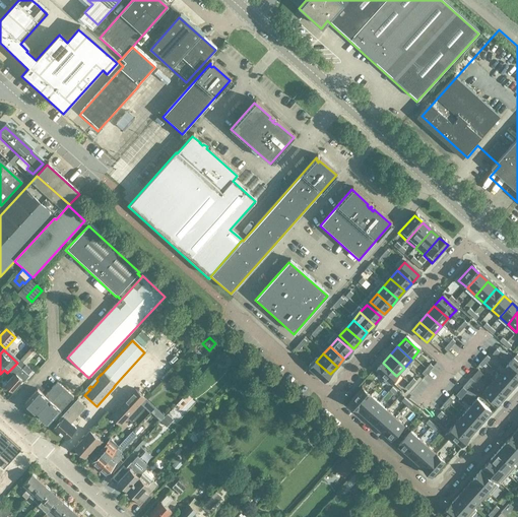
[(517,365),(517,364),(512,360),(505,369),(517,380),(517,365)]
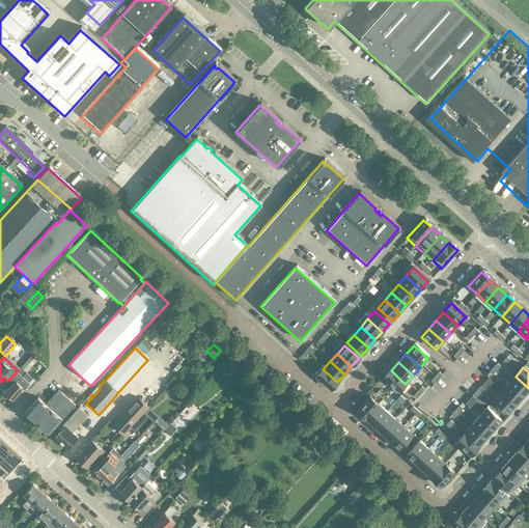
[(315,378),(330,390),(337,382),(323,369),(315,378)]
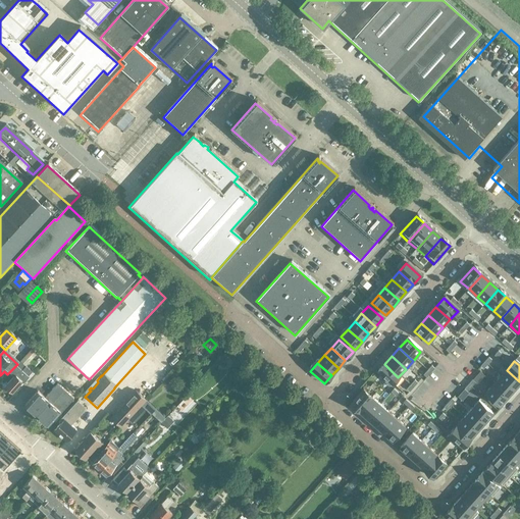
[(27,379),(31,375),(18,364),(14,369),(14,368),(7,376),(11,379),(3,390),(11,396),(26,379),(27,379)]
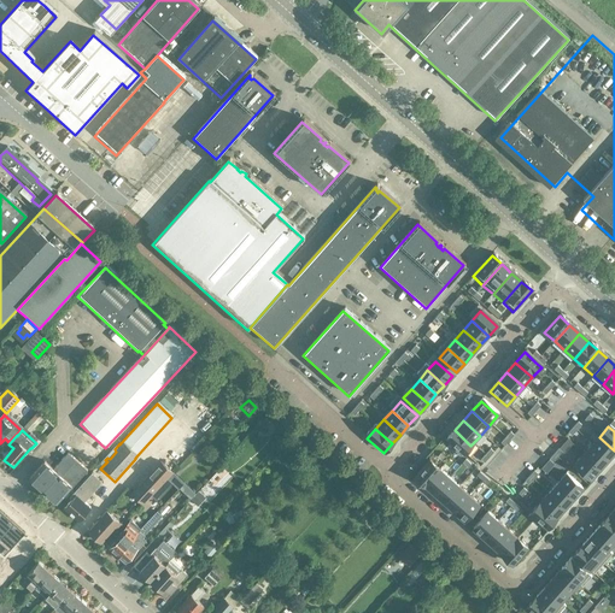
[(445,440),(462,455),(470,446),(455,430),(445,440)]
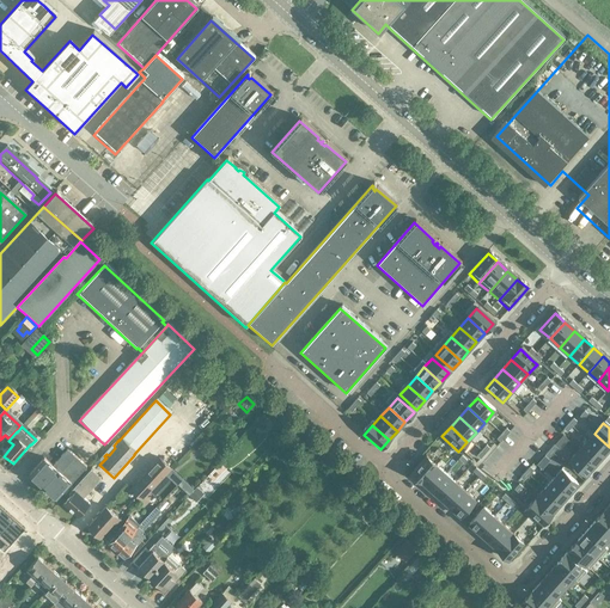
[(602,458),(609,448),(609,447),(595,434),(585,443),(602,458)]
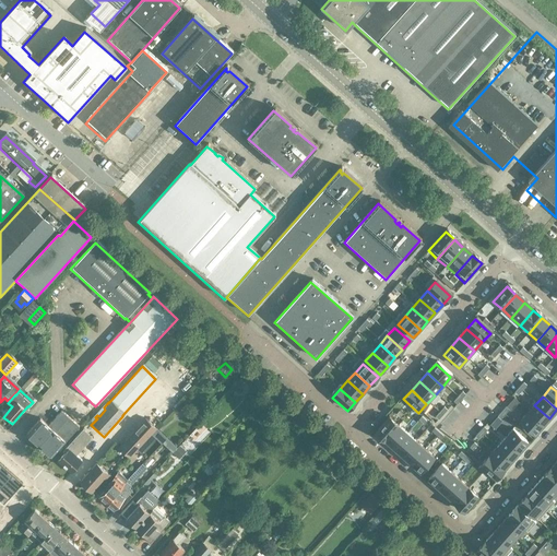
[(549,418),(534,405),(526,414),(542,427),(549,418)]
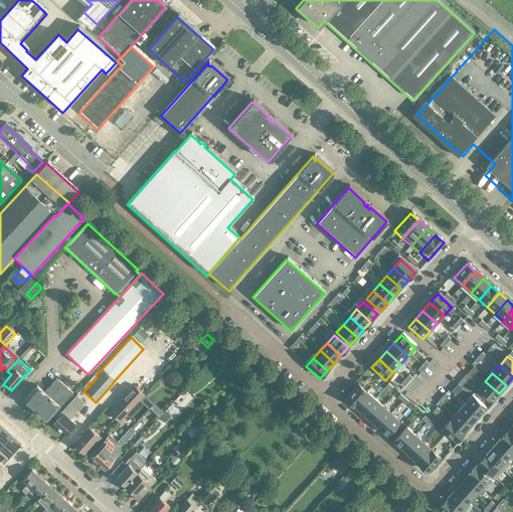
[(35,388),(23,401),(45,421),(55,410),(57,411),(71,395),(61,387),(54,380),(42,394),(35,388)]
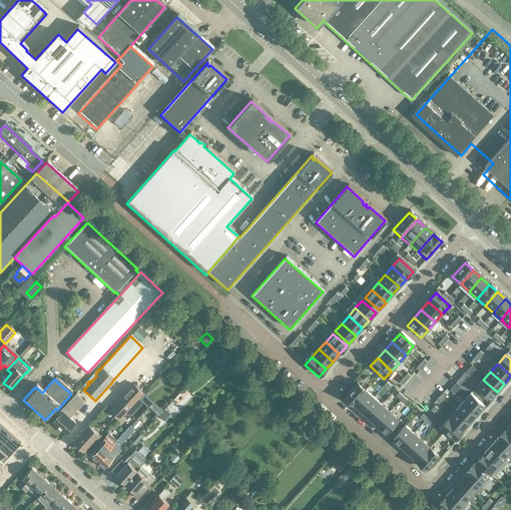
[(476,388),(490,400),(497,392),(483,380),(476,388)]
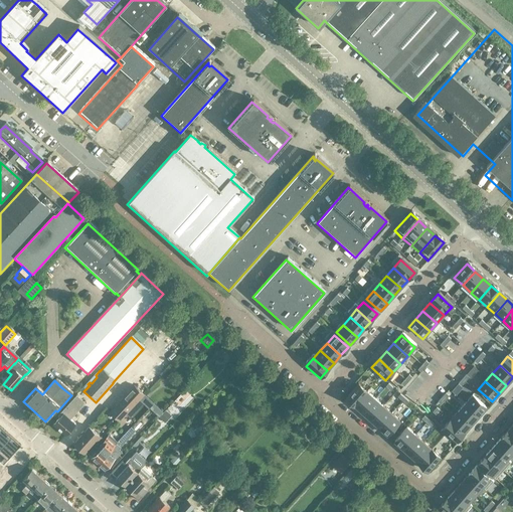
[(345,400),(353,407),(365,393),(357,386),(345,400)]
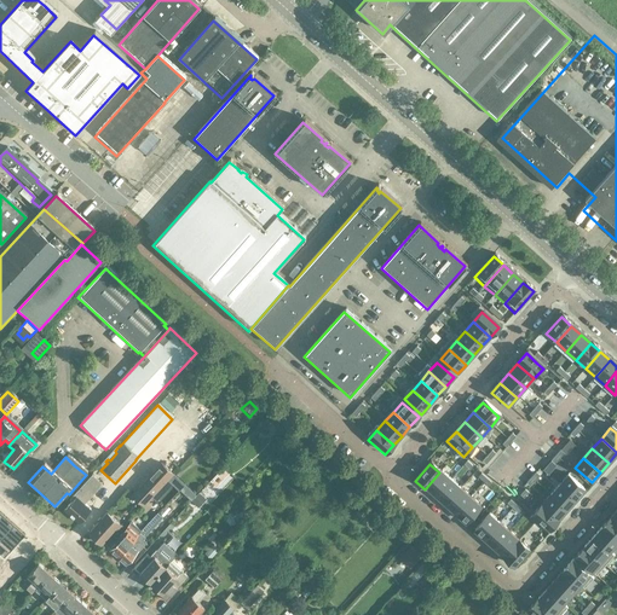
[(142,509),(150,499),(155,504),(169,487),(165,483),(171,477),(160,466),(131,498),(142,509)]
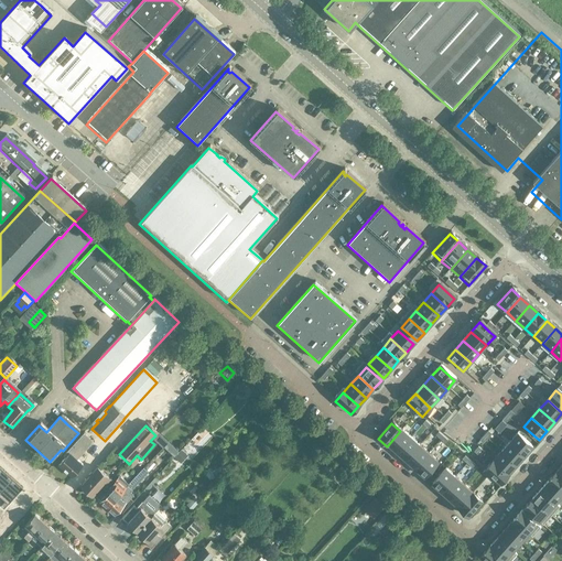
[(194,456),(213,438),(203,429),(184,448),(194,456)]
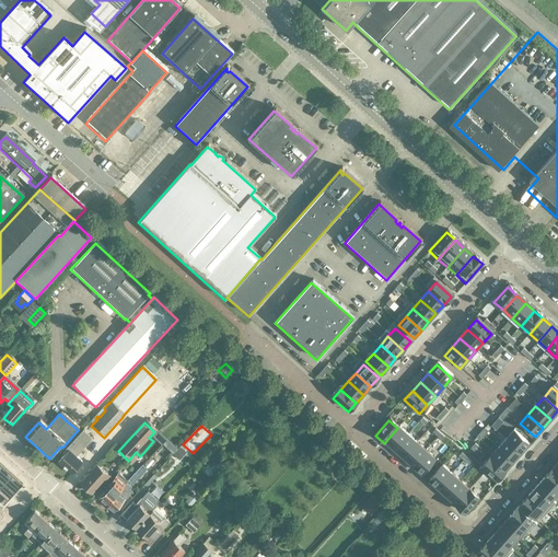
[(397,428),(384,443),(393,451),(406,436),(397,428)]
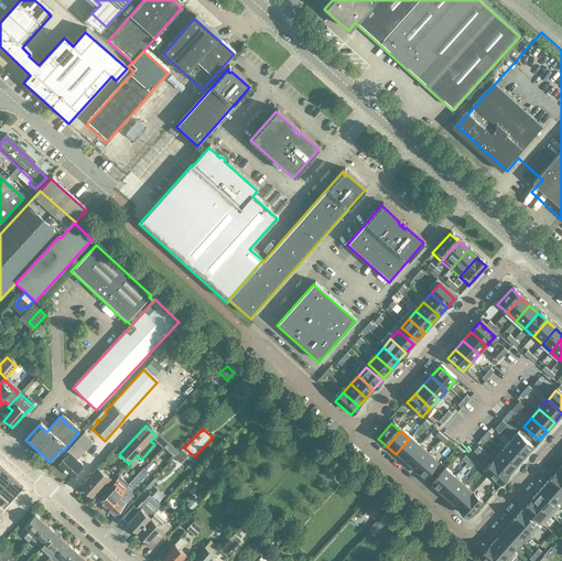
[(74,462),(90,444),(82,435),(62,457),(64,460),(56,468),(69,479),(80,467),(74,462)]
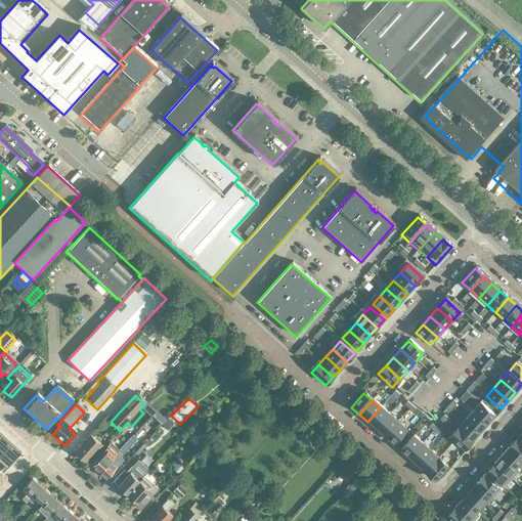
[(471,413),(485,426),(492,417),(479,404),(471,413)]
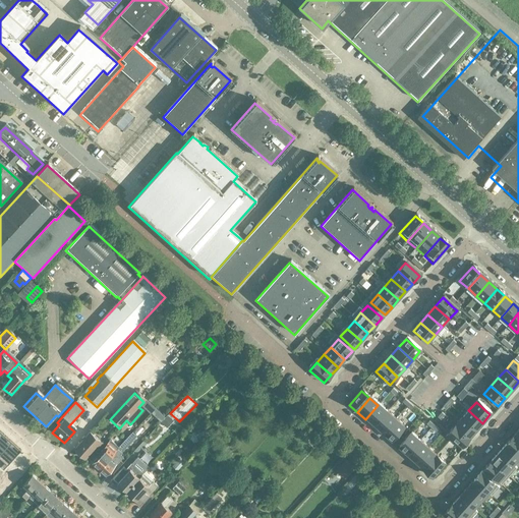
[(386,413),(378,405),(365,419),(373,426),(386,413)]
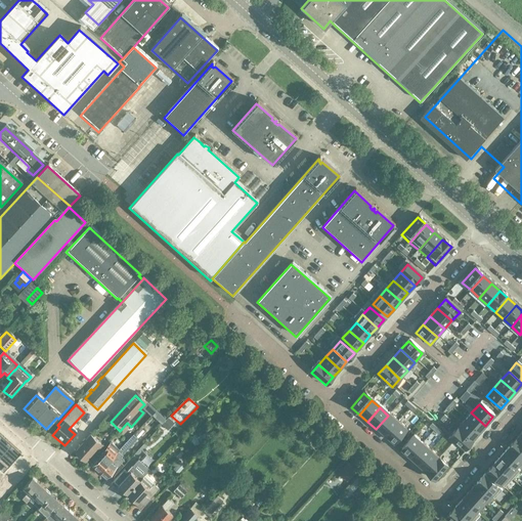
[(150,417),(161,425),(165,420),(156,411),(150,417)]
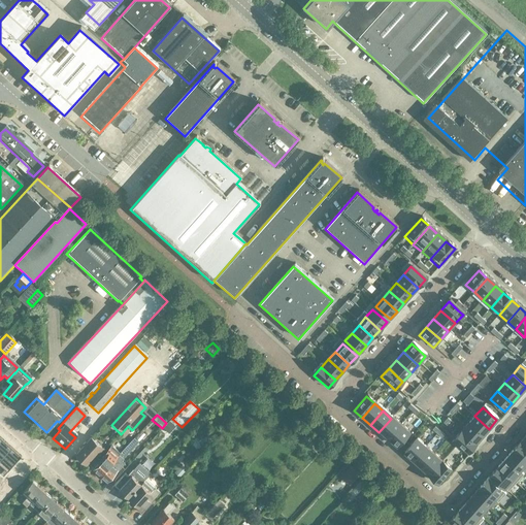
[(467,424),(482,437),(489,429),(474,416),(467,424)]
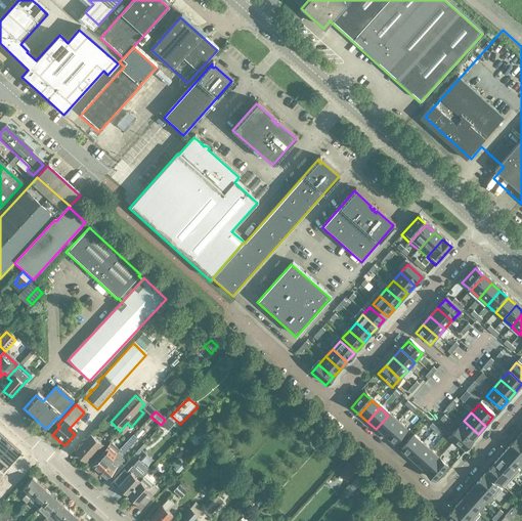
[(376,429),(384,437),(396,423),(388,416),(376,429)]
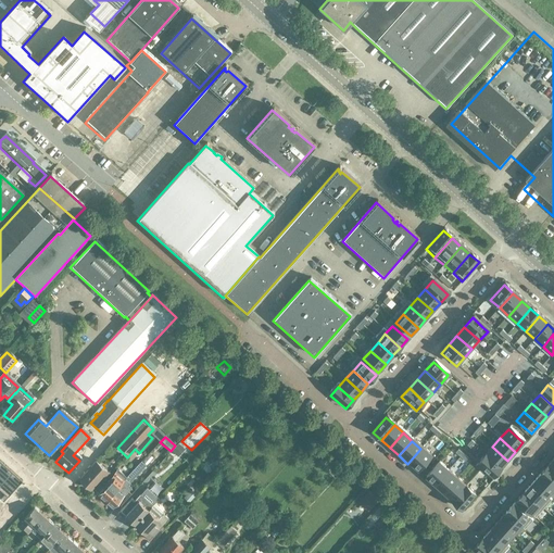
[(176,457),(184,450),(177,444),(171,452),(176,457)]
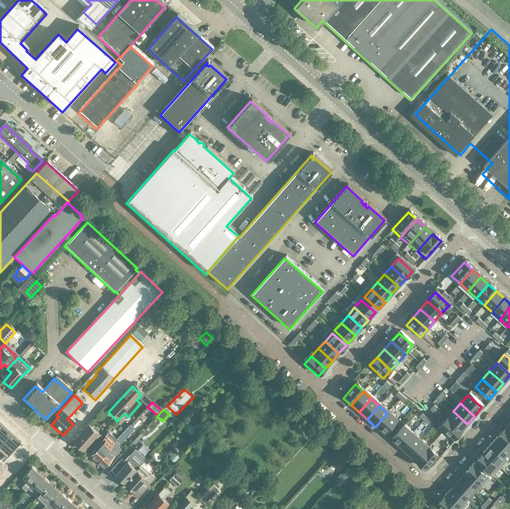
[(467,424),(453,411),(446,419),(460,432),(467,424)]
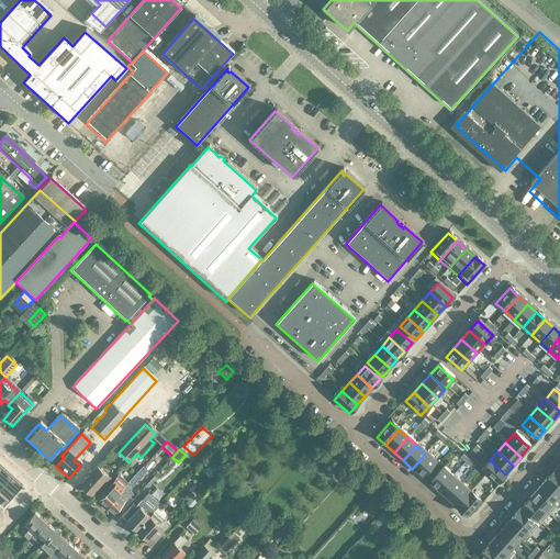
[(412,469),(421,477),(434,461),(425,454),(412,469)]
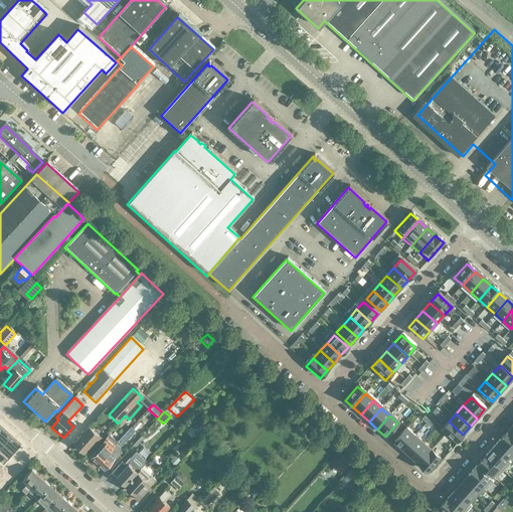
[(442,430),(456,443),(463,435),(449,421),(442,430)]
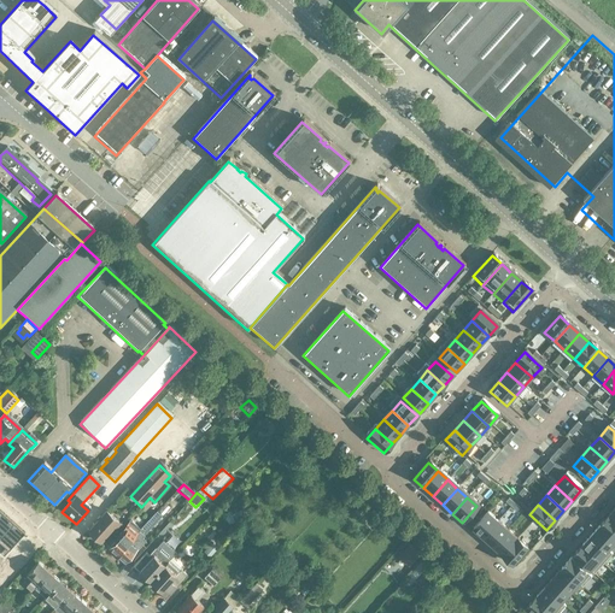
[(242,511),(229,517),(233,524),(246,517),(242,511)]
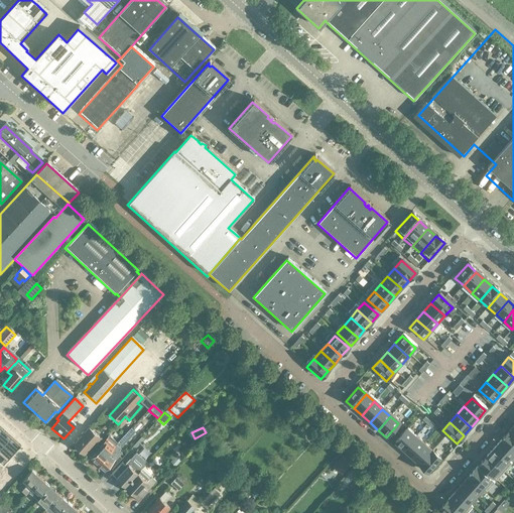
[(95,449),(101,441),(88,430),(73,447),(83,457),(92,446),(95,449)]
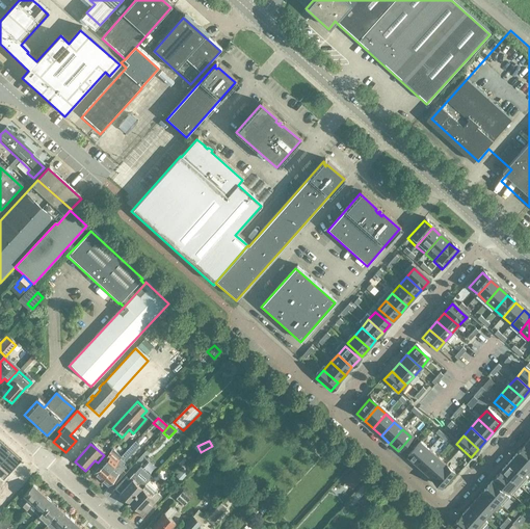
[(133,444),(120,459),(106,475),(99,482),(106,488),(116,477),(124,469),(121,467),(137,448),(134,444),(133,444)]
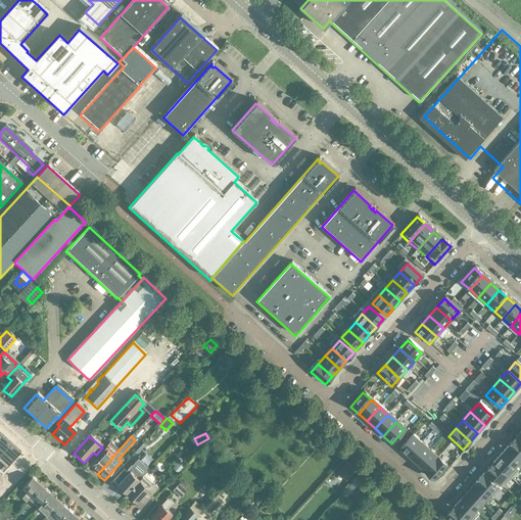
[(399,451),(408,458),(420,443),(412,436),(399,451)]
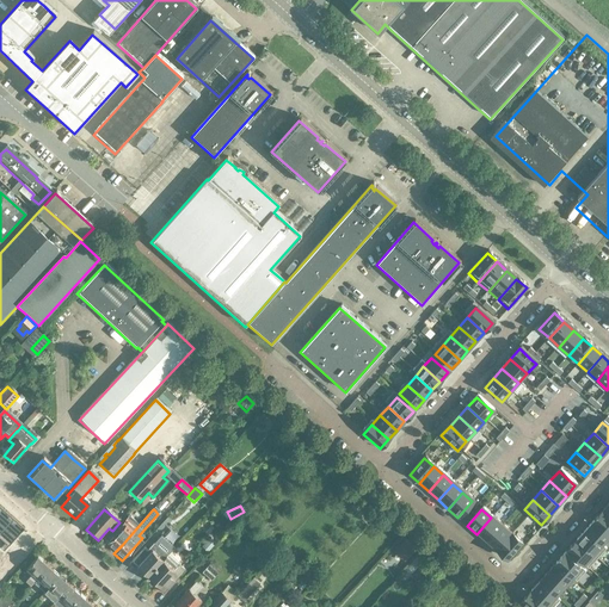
[(0,533),(12,521),(1,511),(0,512),(0,533)]
